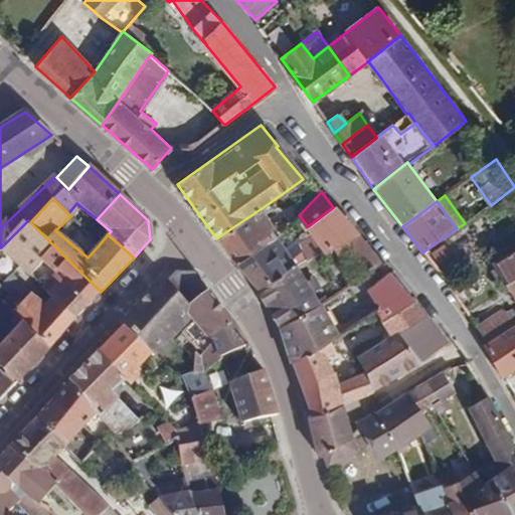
[(357,234),(333,207),(308,226),(315,235),(327,251),(333,248),(357,234)]
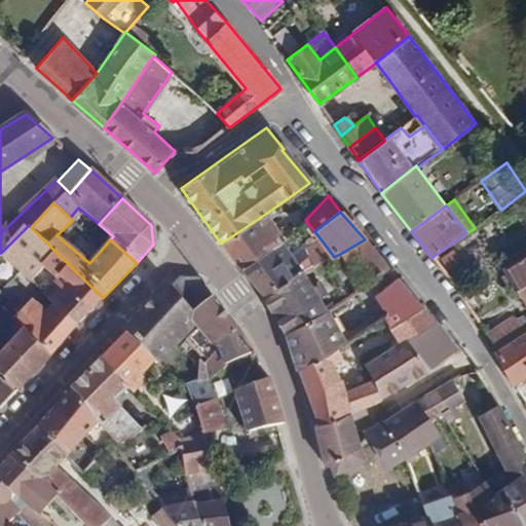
[(221,243),(241,269),(275,248),(283,242),(277,235),(279,234),(267,213),(221,243)]
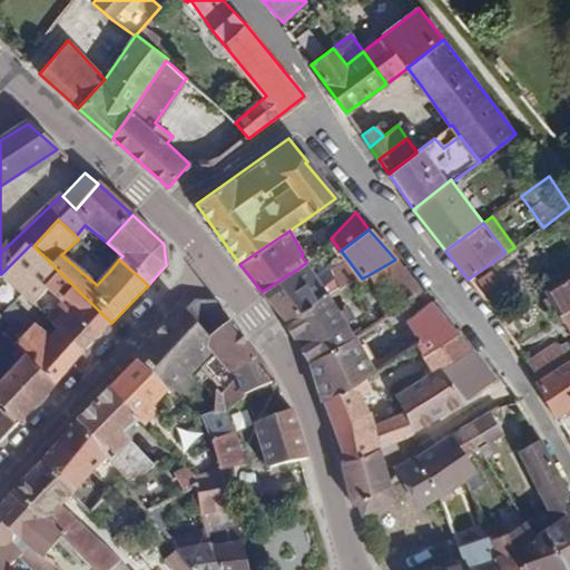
[(23,294),(35,304),(48,288),(61,274),(33,246),(31,244),(28,247),(1,274),(23,294)]
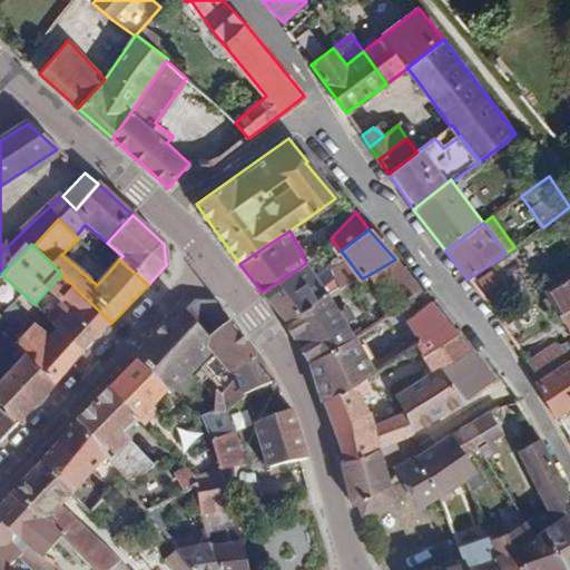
[(423,292),(395,259),(369,275),(392,312),(393,313),(423,292)]
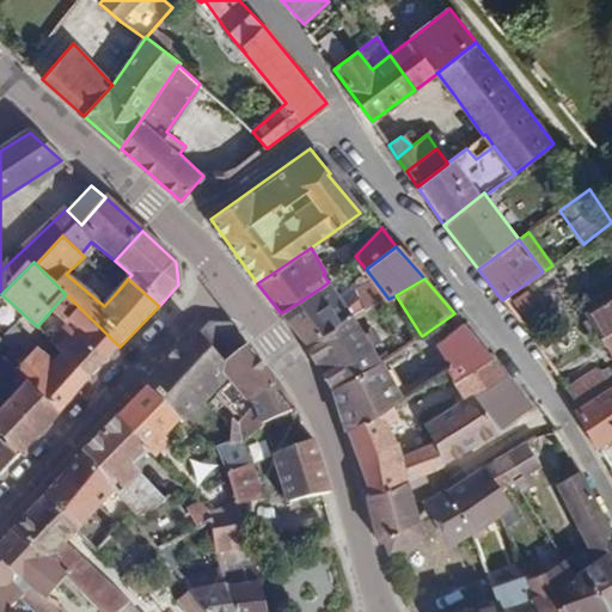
[(389,299),(374,280),(354,289),(363,311),(378,304),(389,299)]
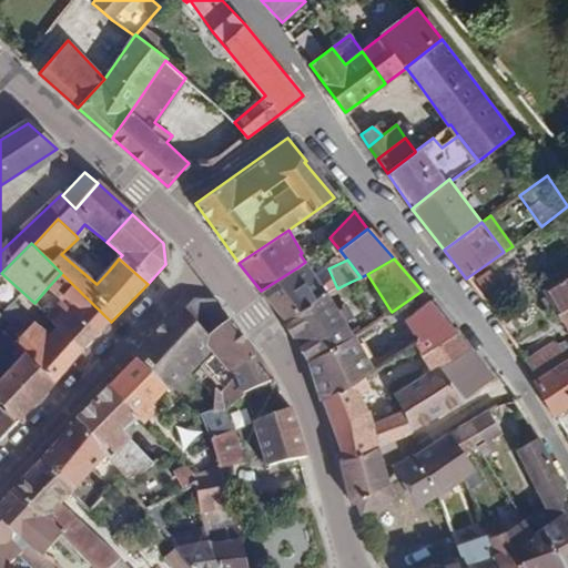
[(265,296),(283,318),(327,293),(336,288),(330,281),(322,285),(315,276),(311,269),(298,275),(265,296)]
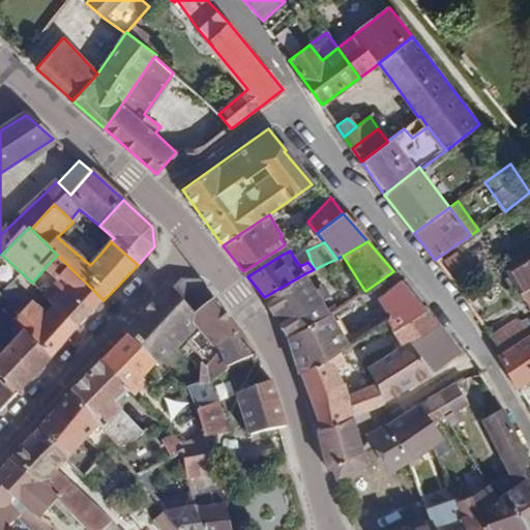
[(442,262),(458,288),(475,277),(460,252),(442,262)]
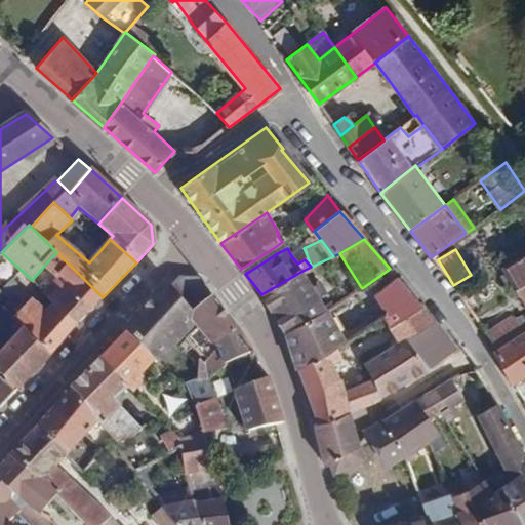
[(299,251),(291,255),(297,264),(305,259),(299,251)]
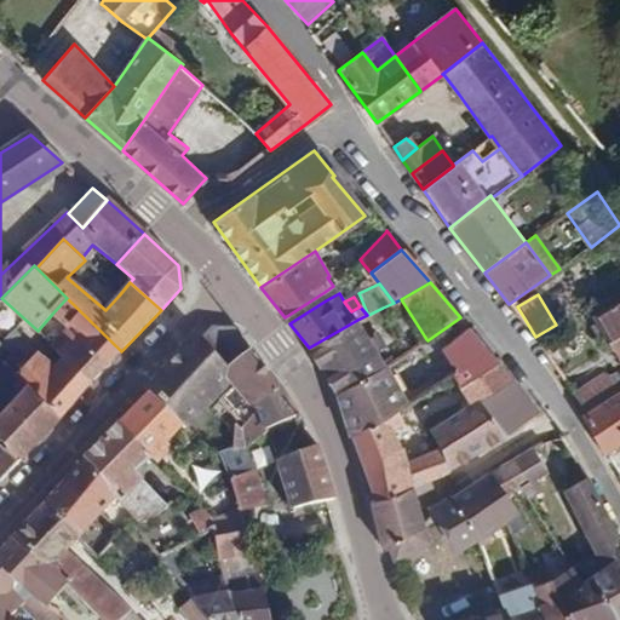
[(52,314),(68,329),(64,333),(74,344),(76,342),(105,369),(121,351),(67,298),(52,314)]
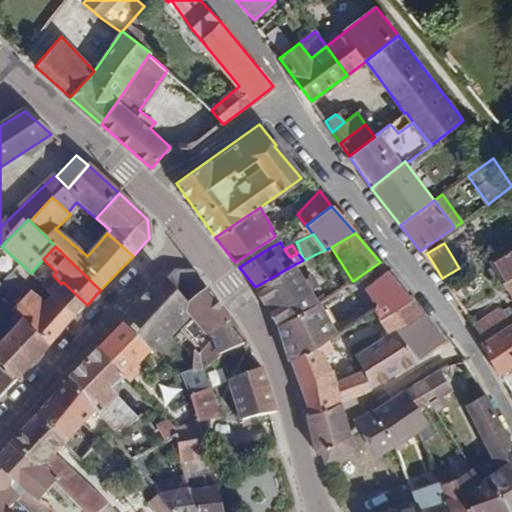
[(511,248),(492,262),(511,292),(511,248)]
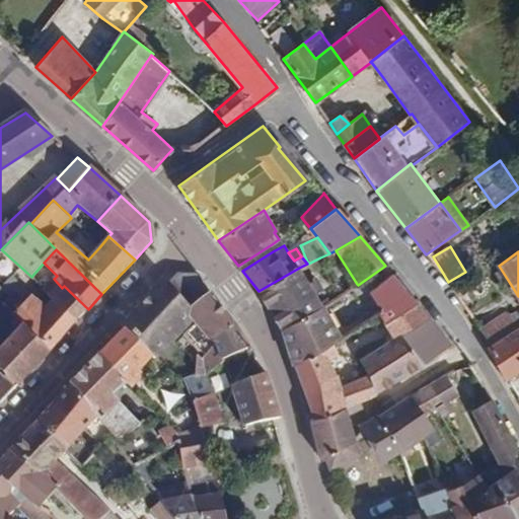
[(258,291),(283,328),(322,307),(314,294),(323,288),(317,279),(309,284),(303,275),(323,265),(320,257),(308,264),(307,264),(299,268),(258,291)]
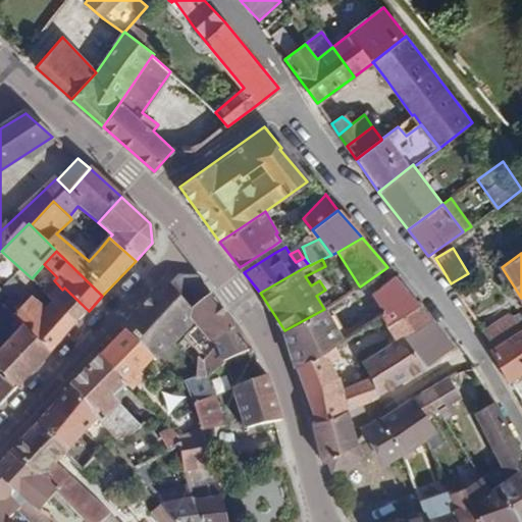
[(374,294),(385,312),(381,315),(386,323),(420,305),(395,275),(373,292),(374,294)]
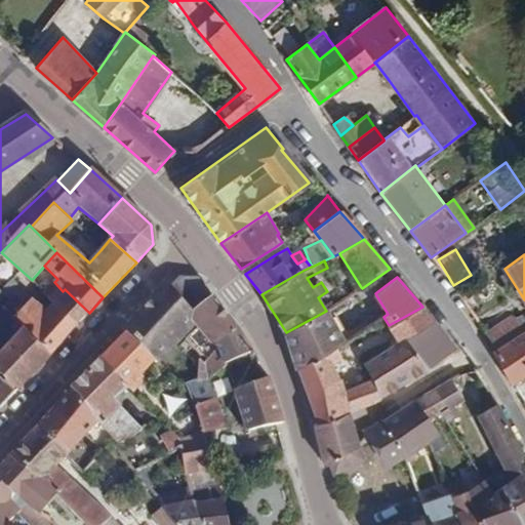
[(212,297),(199,280),(179,278),(168,290),(193,312),(212,297)]
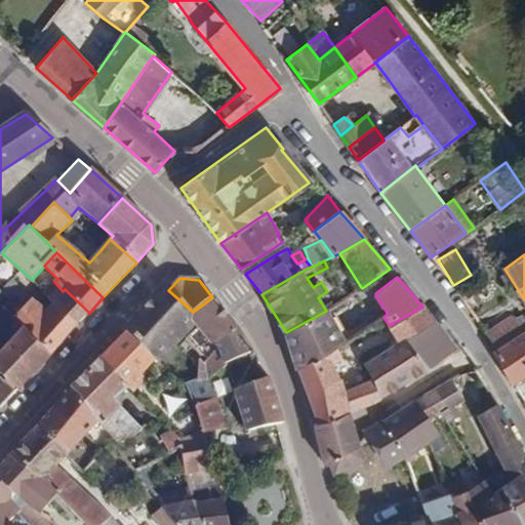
[(0,289),(0,291),(7,300),(21,288),(12,279),(0,289)]
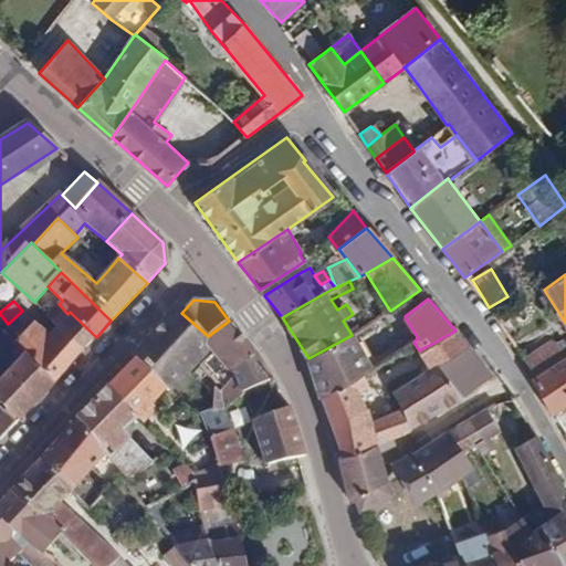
[(56,326),(83,352),(96,337),(70,312),(67,314),(59,304),(46,316),(56,326)]
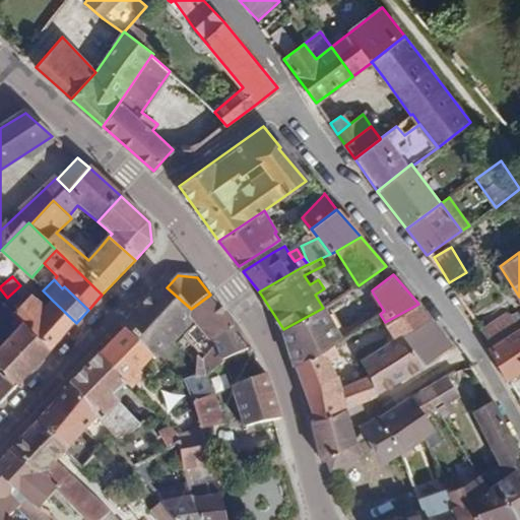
[(126,330),(153,355),(189,316),(191,309),(167,287),(126,330)]
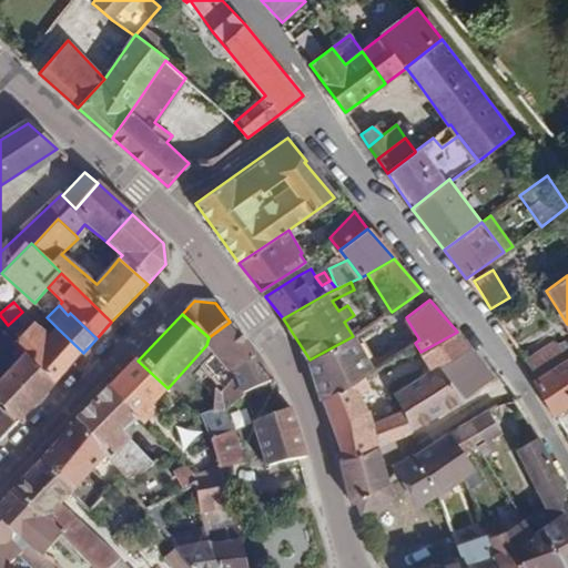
[(211,350),(212,352),(200,365),(223,389),(231,375),(256,357),(230,322),(209,337),(206,345),(211,350)]
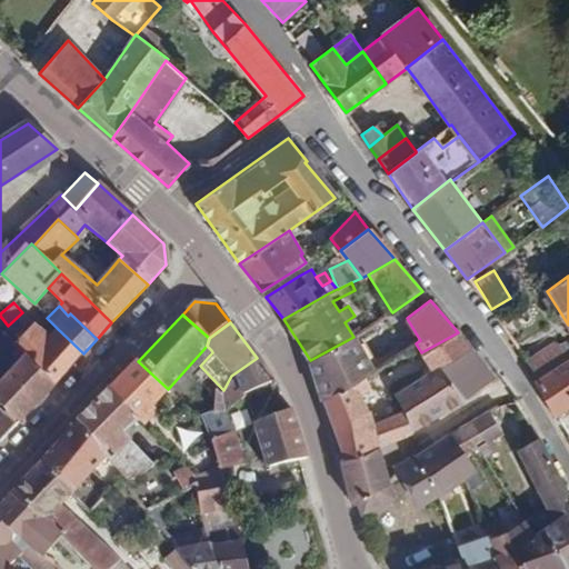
[(16,346),(53,387),(83,353),(57,328),(48,337),(33,325),(20,340),(16,346)]
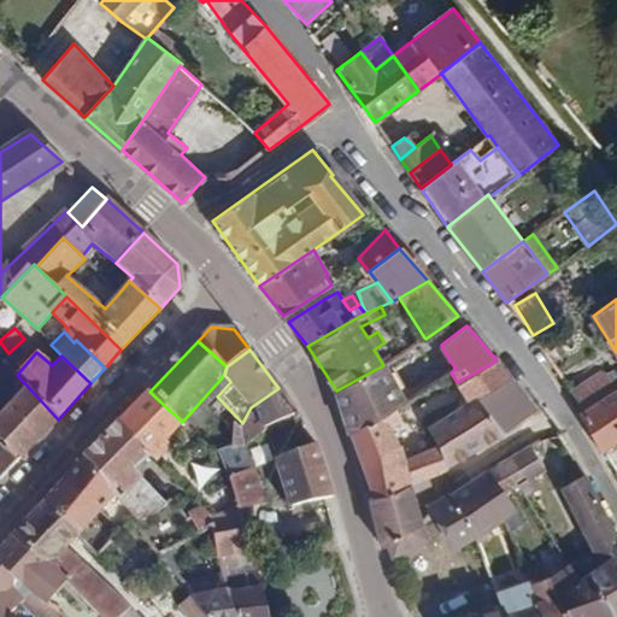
[(351,430),(374,498),(409,485),(435,474),(447,469),(436,446),(428,425),(476,398),(510,377),(497,360),(457,382),(451,372),(434,382),(405,399),(380,413),(351,430)]
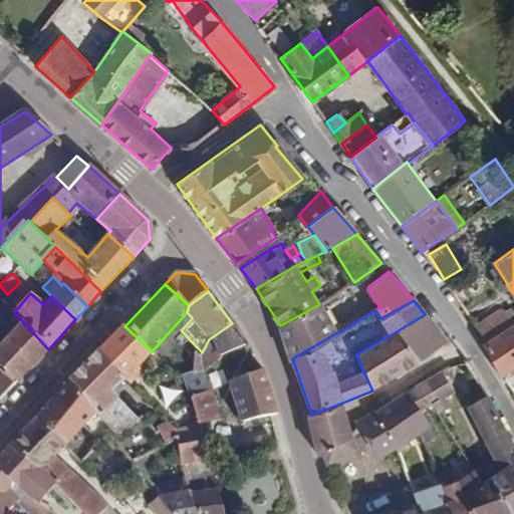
[(280,325),(290,359),(292,358),(316,344),(337,332),(319,304),(280,325)]
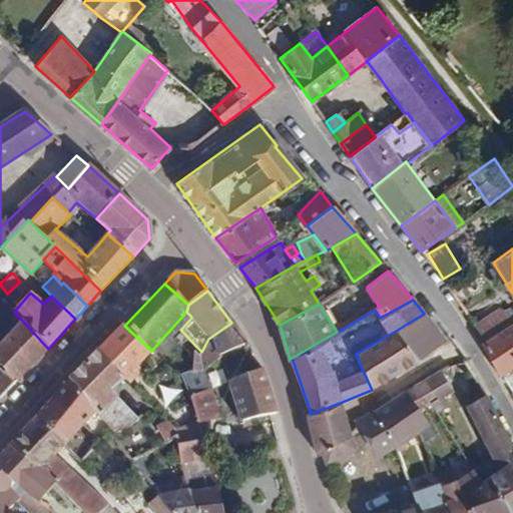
[(48,349),(14,312),(6,305),(0,311),(0,394),(2,397),(15,383),(48,349)]
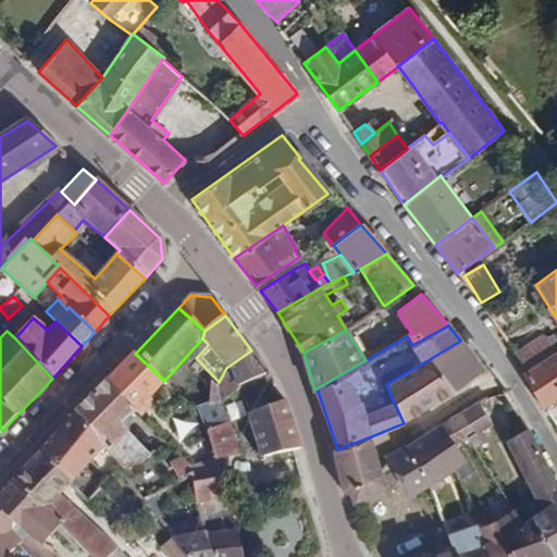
[(515,353),(527,370),(556,349),(556,335),(556,334),(549,338),(542,335),(515,353)]
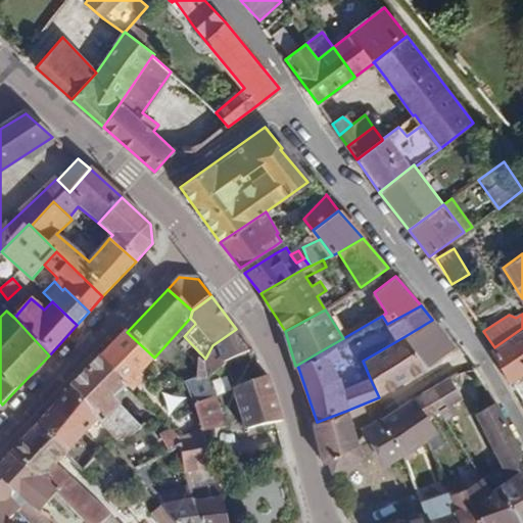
[(190,318),(154,358),(157,362),(194,322),(190,318)]
